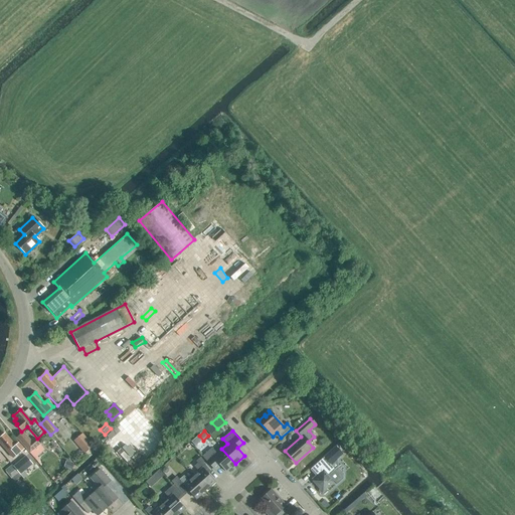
[(29,441),(22,433),(16,438),(33,457),(42,449),(39,445),(40,445),(33,438),(29,441)]
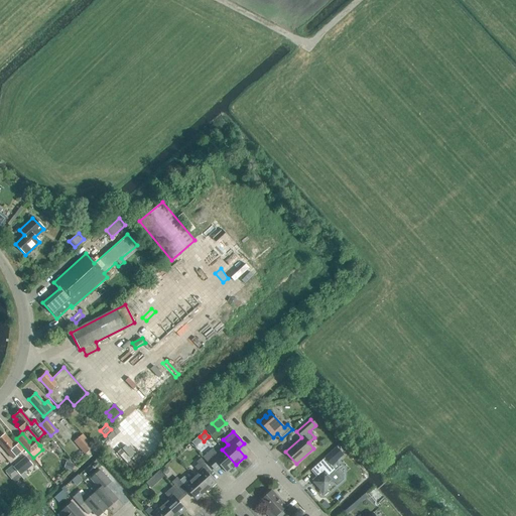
[(15,447),(4,434),(0,437),(0,444),(13,460),(23,452),(18,444),(15,447)]
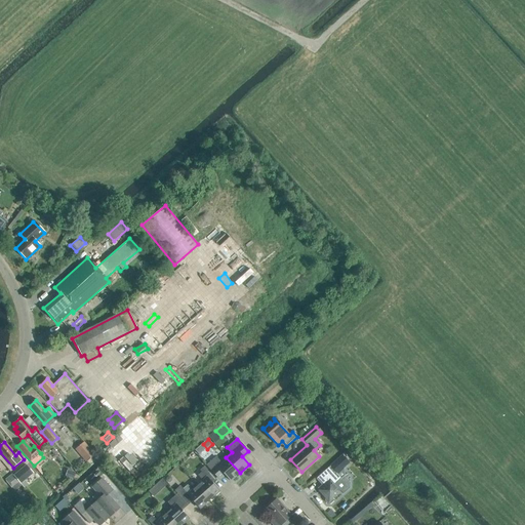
[(85,462),(94,454),(84,442),(75,450),(85,462)]
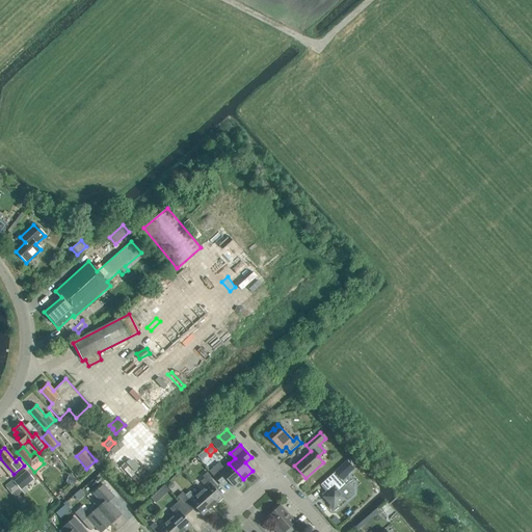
[(202,461),(207,456),(203,452),(197,457),(202,461)]
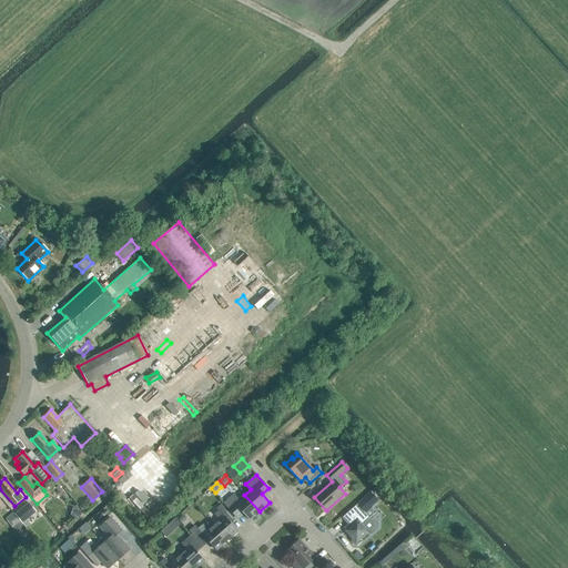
[(249,521),(260,511),(244,495),(239,500),(233,495),(223,505),(235,518),(242,513),(249,521)]
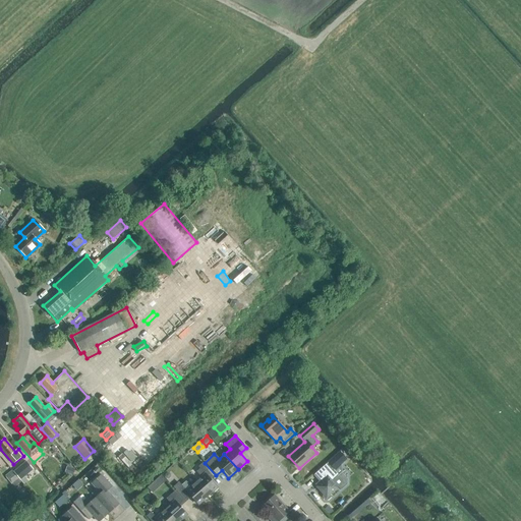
[(339,477),(339,476),(332,469),(340,462),(335,457),(314,474),(322,481),(315,486),(323,495),(323,498),(325,500),(328,500),(330,498),(330,495),(338,487),(343,482),(339,477)]
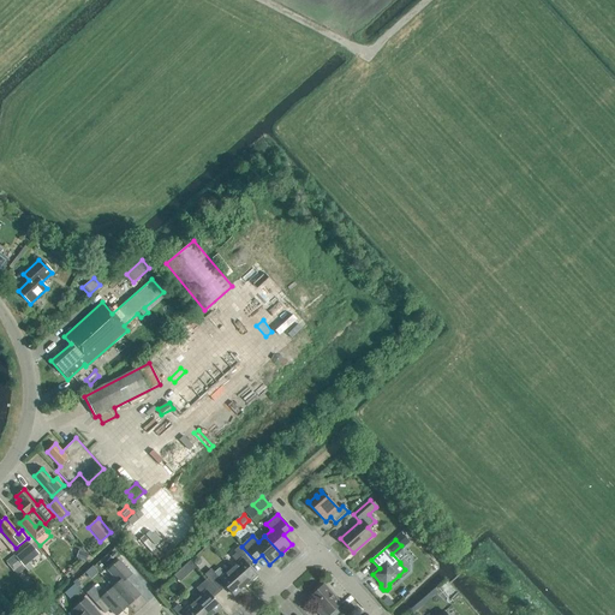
[(15,557),(22,566),(23,568),(39,556),(30,545),(16,557),(15,557)]
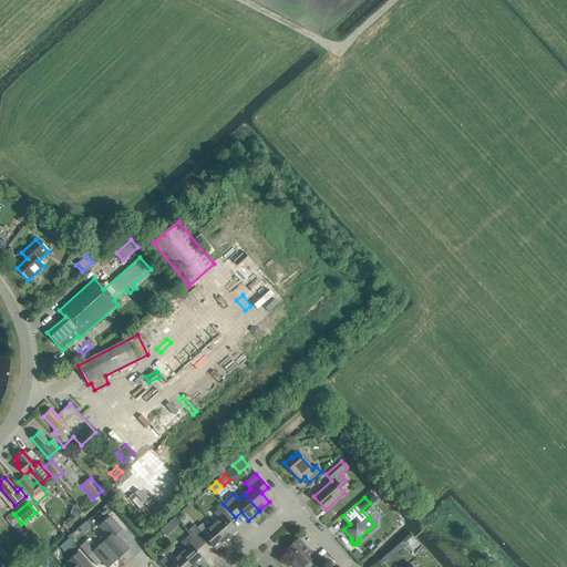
[(213,525),(226,540),(236,532),(227,521),(232,516),(220,504),(216,508),(217,511),(214,514),(219,519),(213,525)]
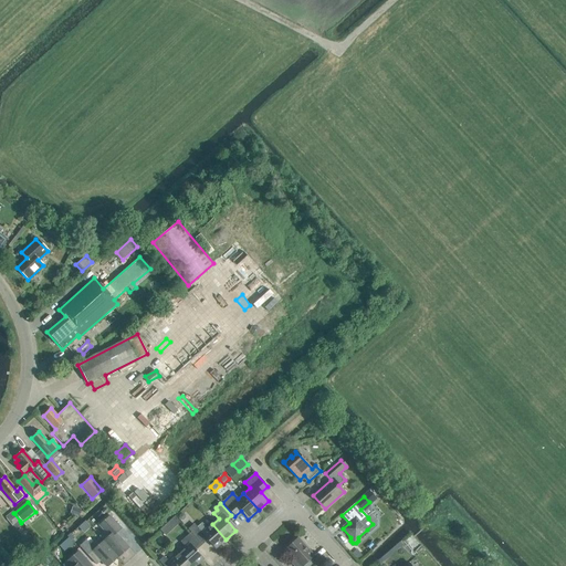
[(70,514),(79,516),(81,510),(72,507),(70,514)]
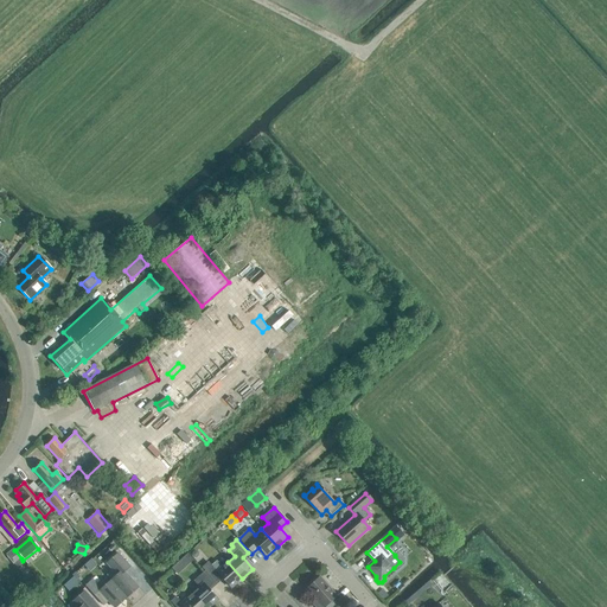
[(14,550),(16,550),(14,548),(5,555),(6,556),(13,566),(21,558),(14,550)]
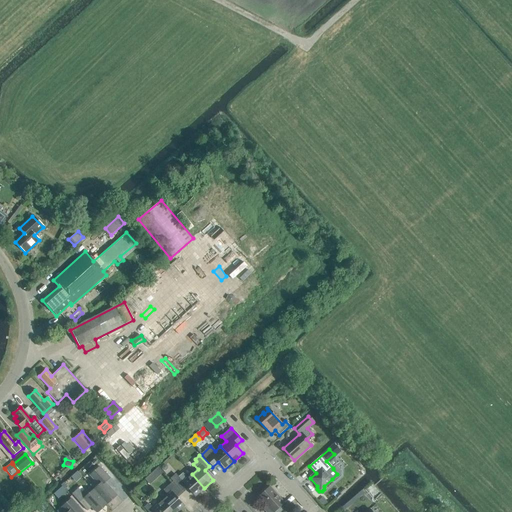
[(93,490),(107,505),(116,496),(105,483),(109,479),(99,467),(90,475),(98,485),(93,490)]
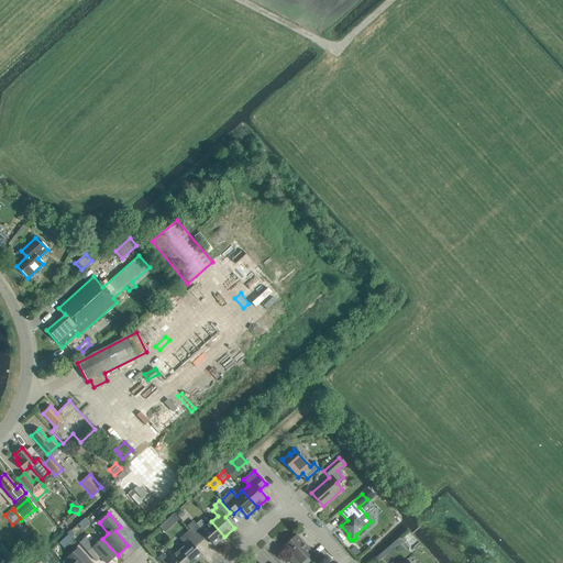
[(86,518),(79,523),(84,529),(90,525),(86,518)]
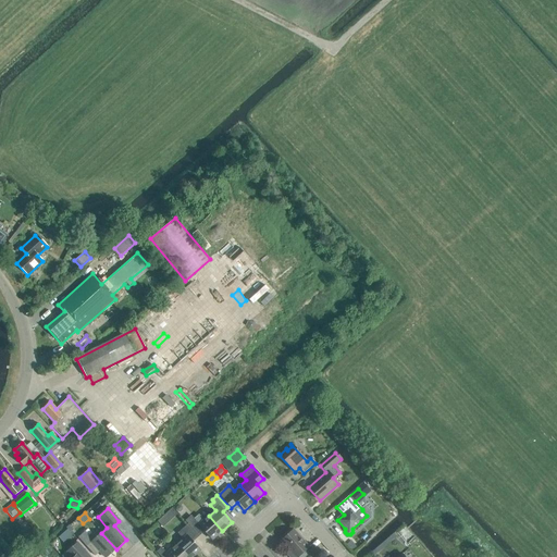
[(222,531),(209,516),(199,525),(190,516),(185,521),(187,524),(196,535),(202,530),(211,540),(222,531)]
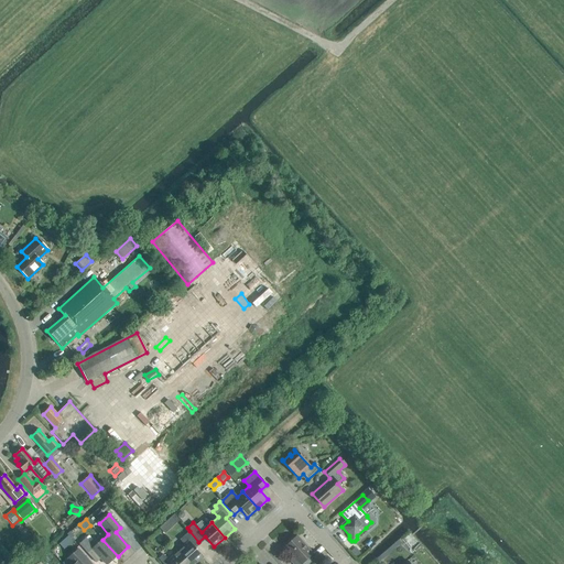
[(164,534),(170,530),(164,523),(159,529),(164,534)]
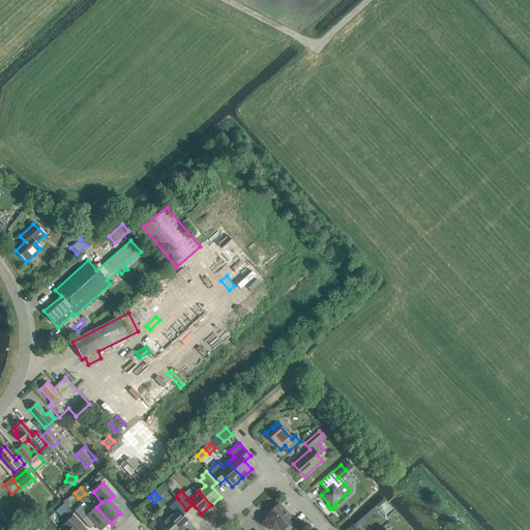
[(181,514),(186,509),(178,499),(169,507),(174,513),(168,519),(177,529),(182,529),(189,524),(181,514)]
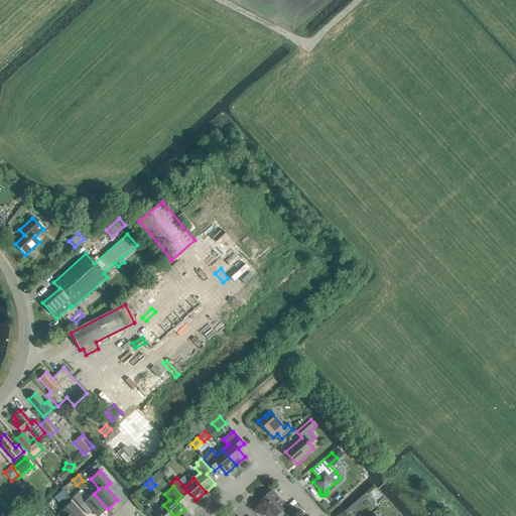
[(377,501),(383,495),(376,488),(370,493),(377,501)]
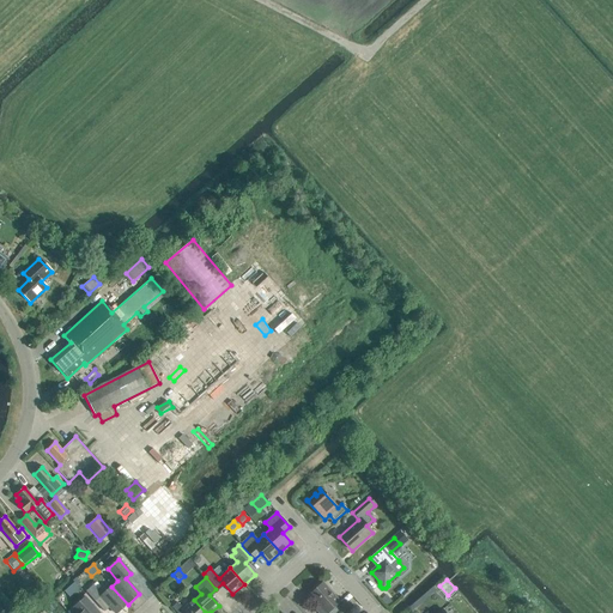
[(73,595),(79,590),(73,583),(67,588),(73,595)]
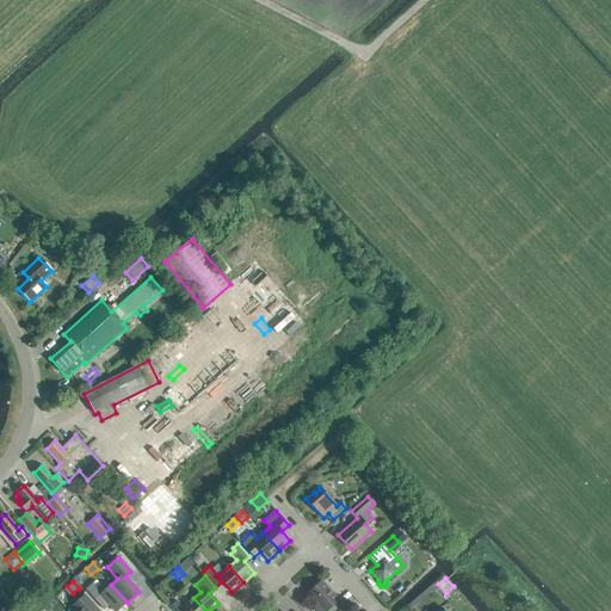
[(318,610),(326,610),(339,600),(321,581),(308,593),(319,605),(315,608),(318,610)]
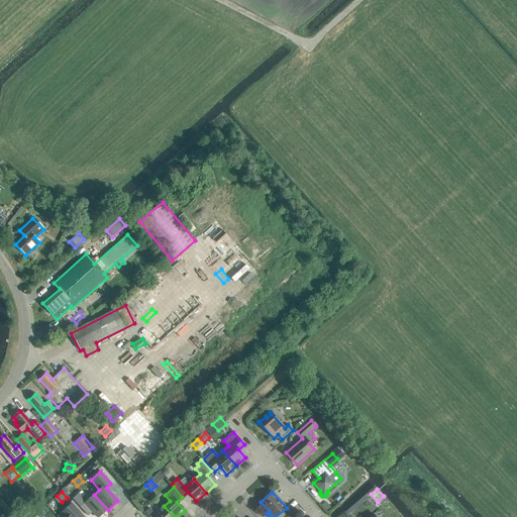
[(99,516),(108,510),(94,495),(89,500),(85,495),(83,498),(79,493),(73,499),(88,516),(92,512),(96,516),(99,516)]
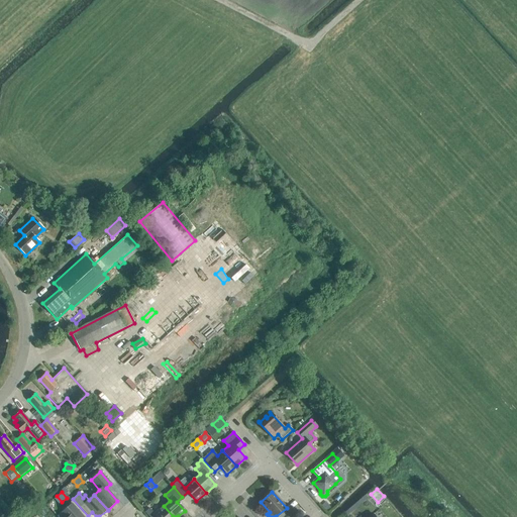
[(83,516),(72,504),(62,512),(66,516),(83,516)]
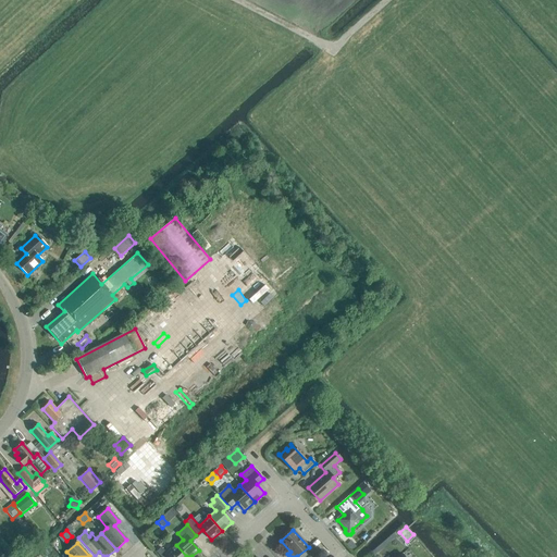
[(186,556),(176,545),(166,554),(161,548),(157,553),(160,556),(186,556)]
